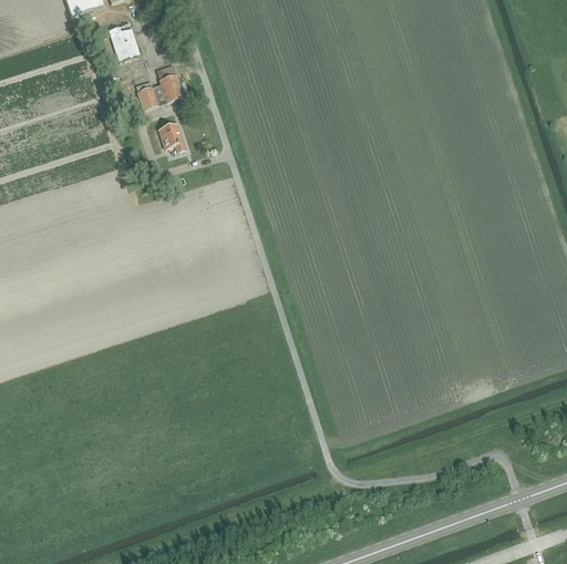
[(103,7),(100,0),(65,0),(71,17),(103,7)]
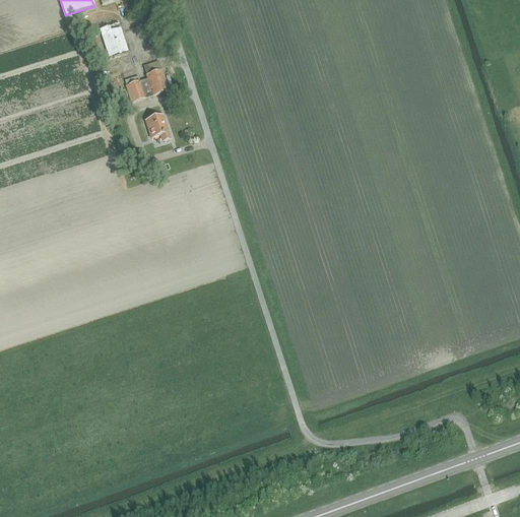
[(110,57),(128,51),(119,20),(100,26),(110,57)]
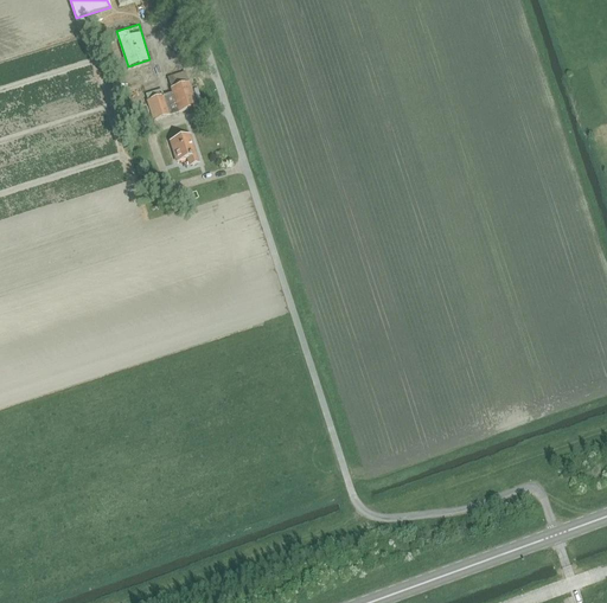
[(154,116),(196,104),(185,69),(168,74),(173,90),(148,97),(154,116)]
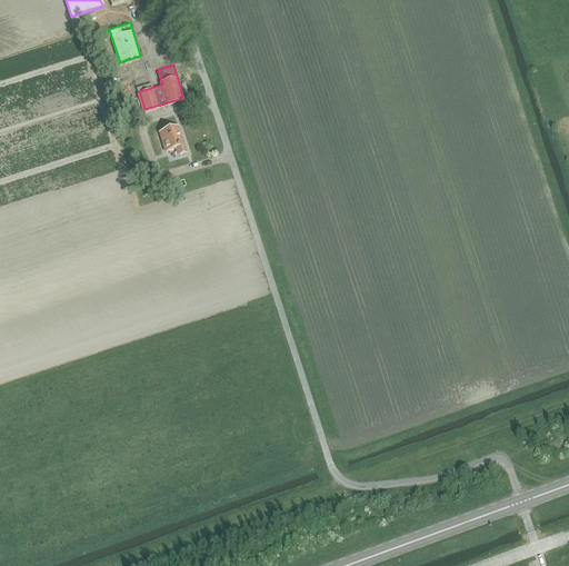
[(123,103),(127,115),(136,111),(132,101),(123,103)]
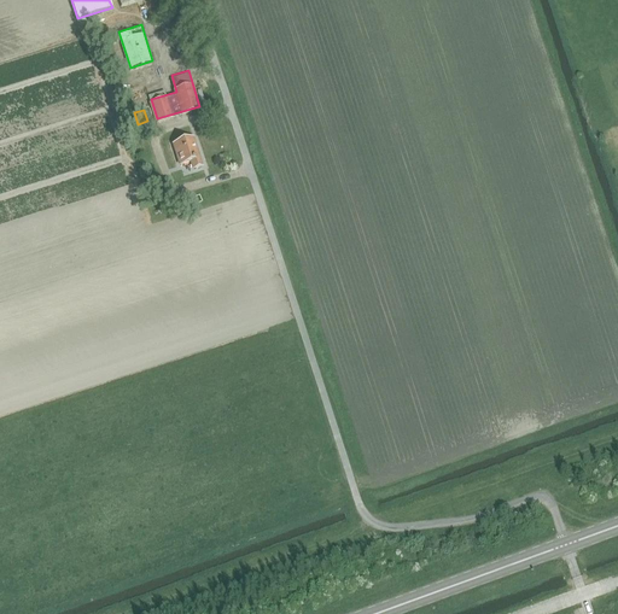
[(193,167),(202,164),(193,136),(174,141),(180,162),(191,159),(193,167)]
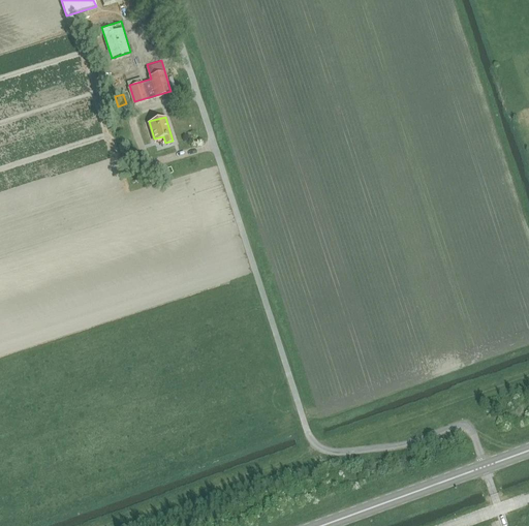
All buildings are outlined.
